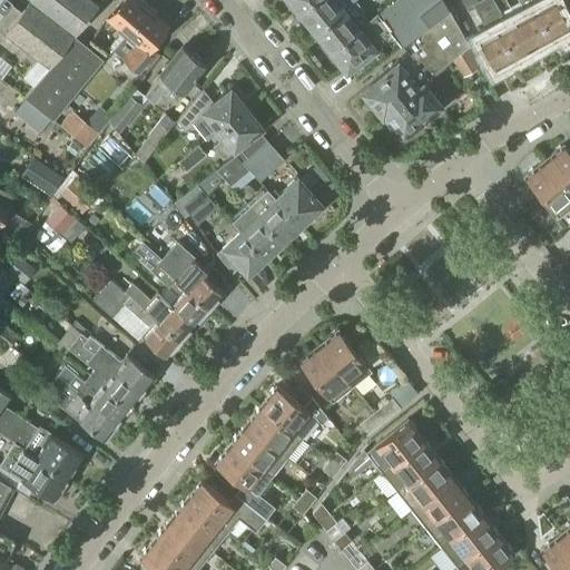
[(0,29),(5,32),(21,11),(7,0),(0,0),(0,13),(2,16),(0,18),(0,29)]
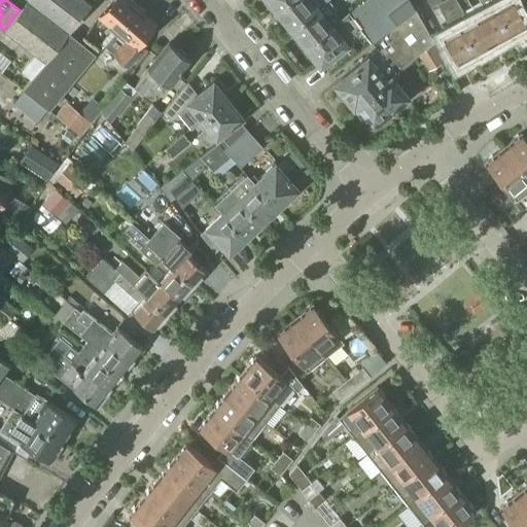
[(26,0),(20,10),(4,30),(45,63),(70,35),(69,33),(92,4),(90,3),(85,0),(26,0)]
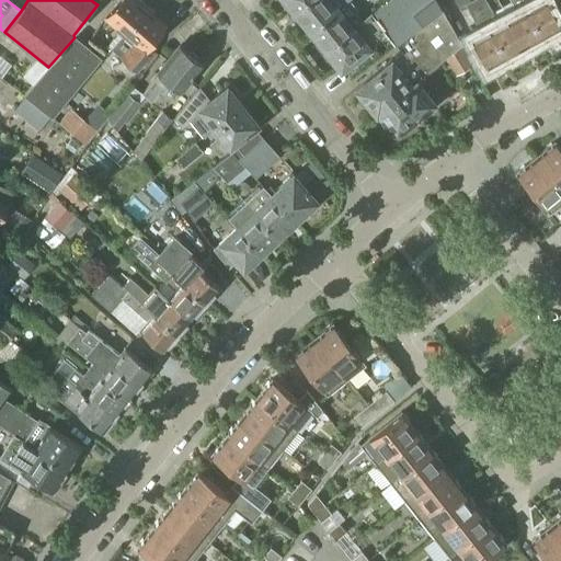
[(115,44),(145,8),(135,0),(118,0),(103,19),(122,34),(110,48),(110,49),(115,44)]
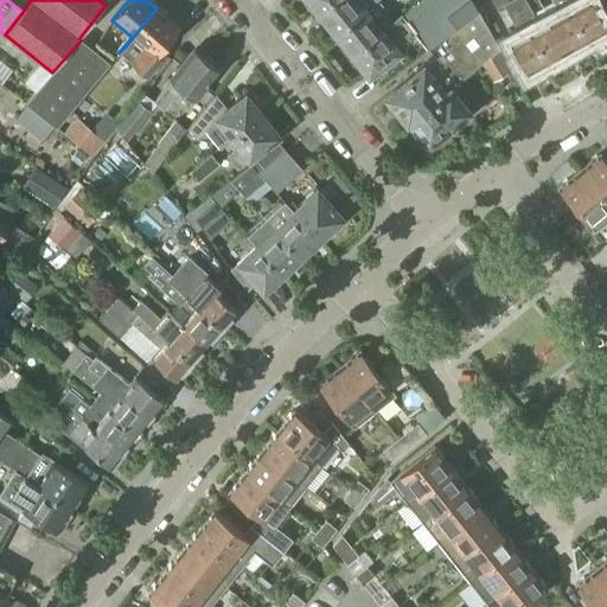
[(306,0),(317,12),(332,0),(306,0)]
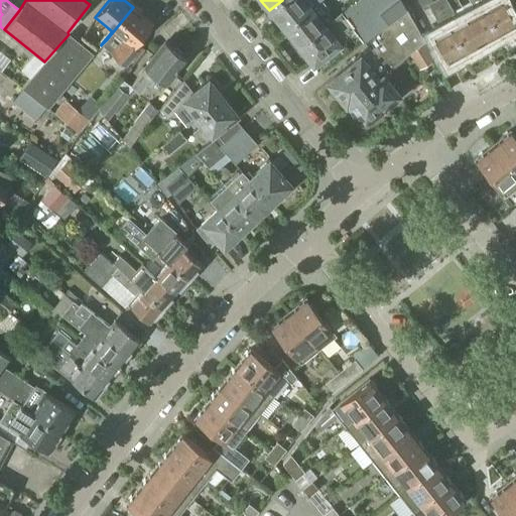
[(283,28),(310,8),(304,0),(282,0),(269,10),(283,28)]
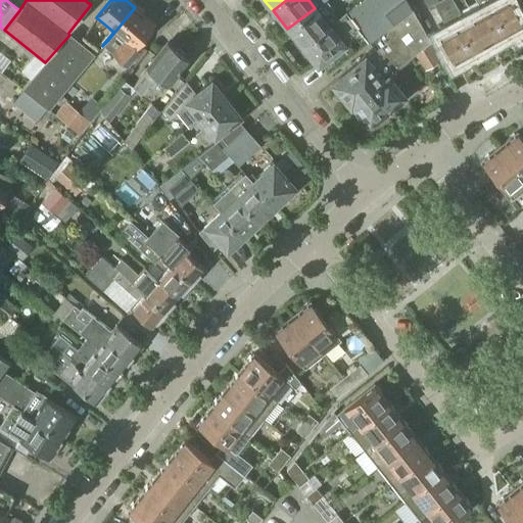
[(369,41),(412,8),(408,0),(362,0),(337,18),(301,47),(318,66),(333,54),(344,45),(352,34),(347,27),(353,21),(369,41)]
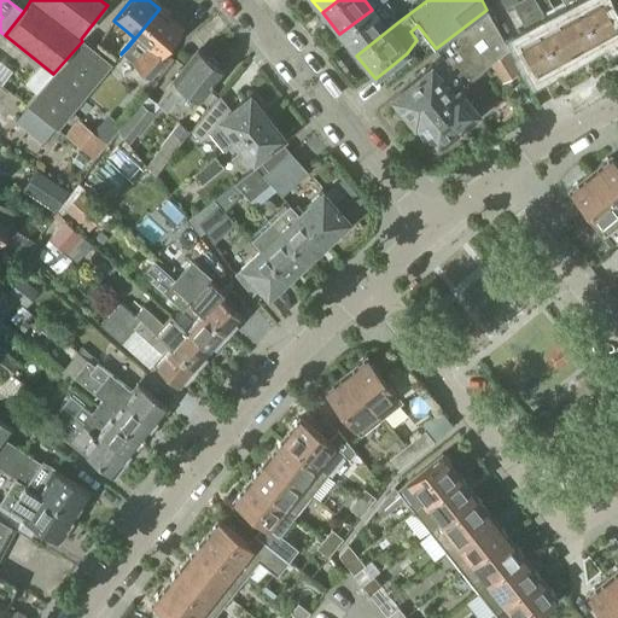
[(557,63),(529,12),(523,0),(519,0),(518,1),(512,5),(520,21),(509,27),(519,45),(520,45),(537,74),(557,63)]
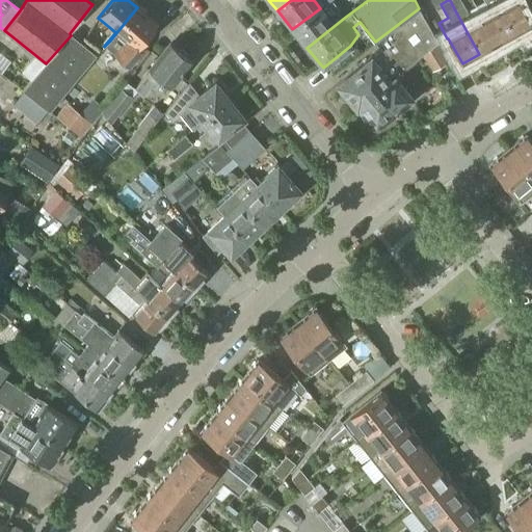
[(463,5),(459,0),(450,0),(455,10),(479,54),(497,45),(477,7),(469,11),(466,5),(463,5)]
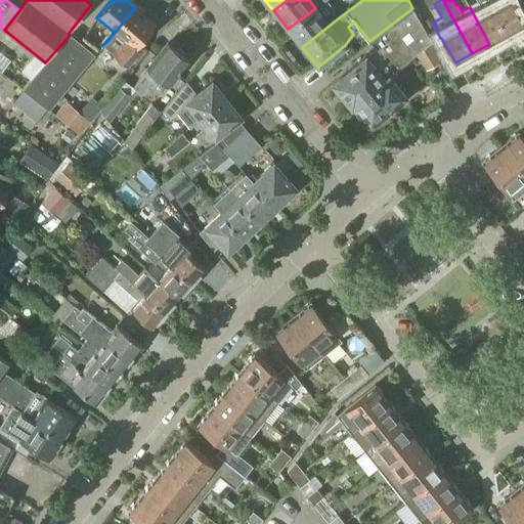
[(507,34),(487,0),(477,0),(478,2),(470,7),(489,44),(507,34)]
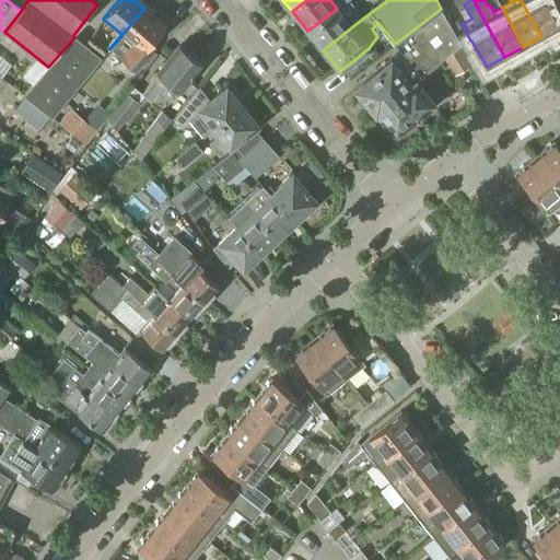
[(521,0),(541,36),(559,26),(545,0),(521,0)]
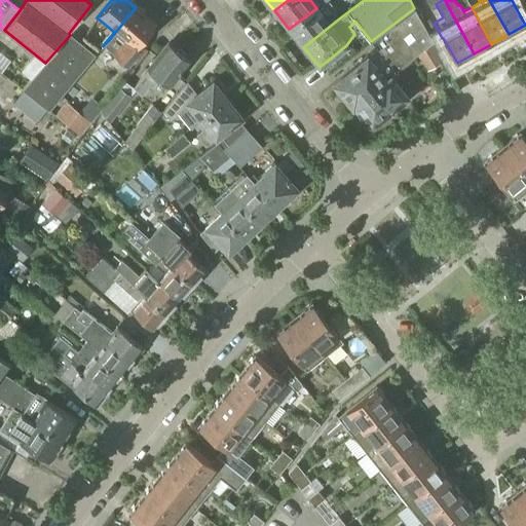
[(303,47),(339,19),(334,11),(335,9),(329,2),(325,3),(324,3),(317,8),(316,8),(289,29),(303,47)]
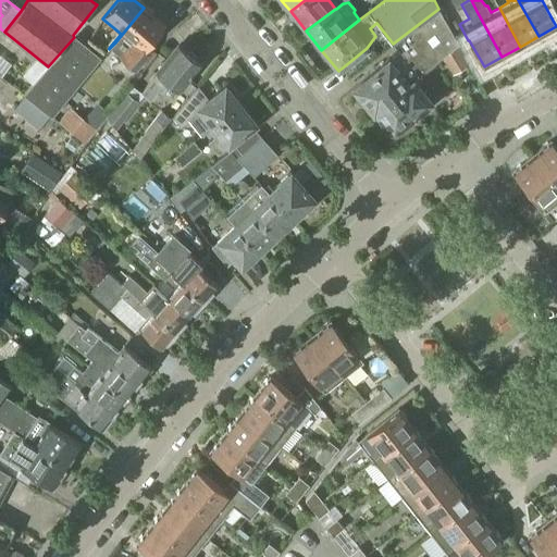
[(114,44),(109,49),(136,72),(153,51),(146,45),(163,25),(144,8),(114,44)]
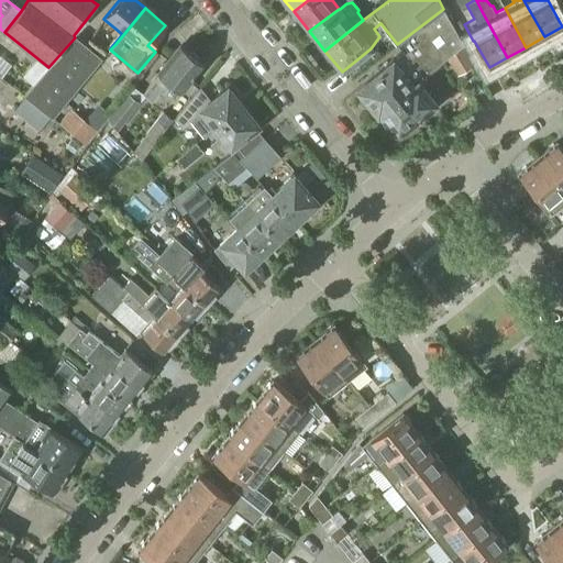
[(443,9),(397,44),(405,52),(357,90),(377,116),(379,114),(415,86),(414,86),(419,81),(446,59),(462,46),(464,45),(443,9)]
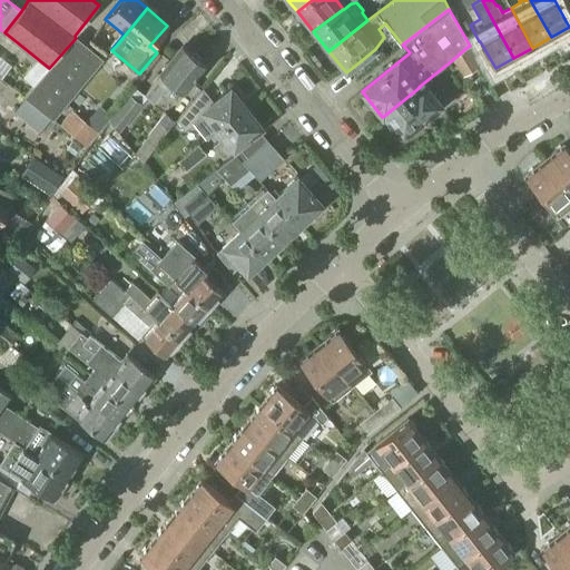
[(76,38),(49,68),(23,96),(25,97),(51,119),(52,119),(102,59),(76,38)]
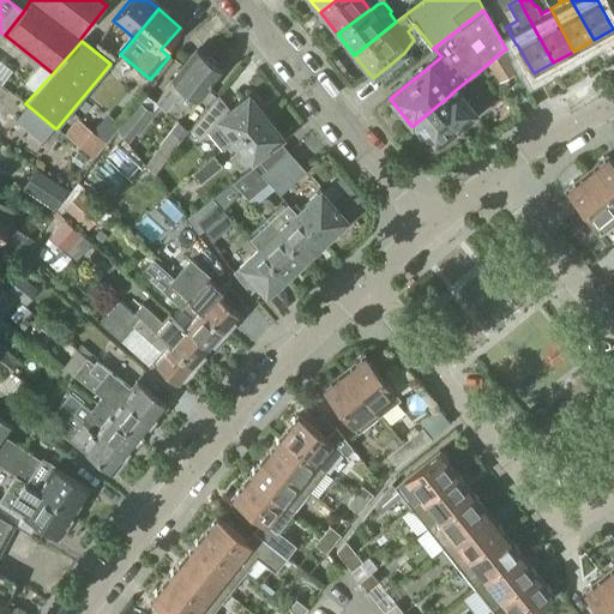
[(198,100),(222,70),(198,50),(156,102),(167,109),(176,98),(179,101),(187,91),(198,100)]
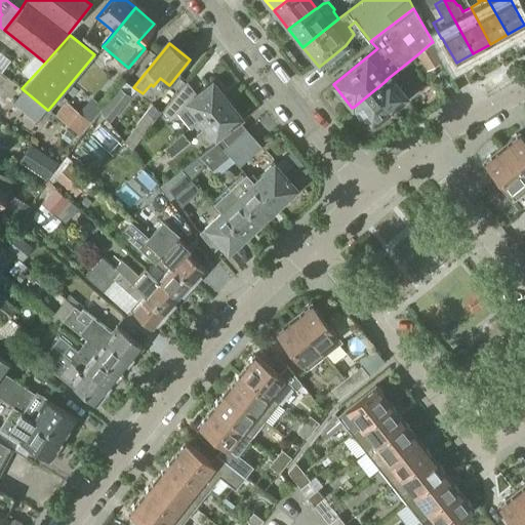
[(431,43),(416,55),(427,71),(442,62),(431,43)]
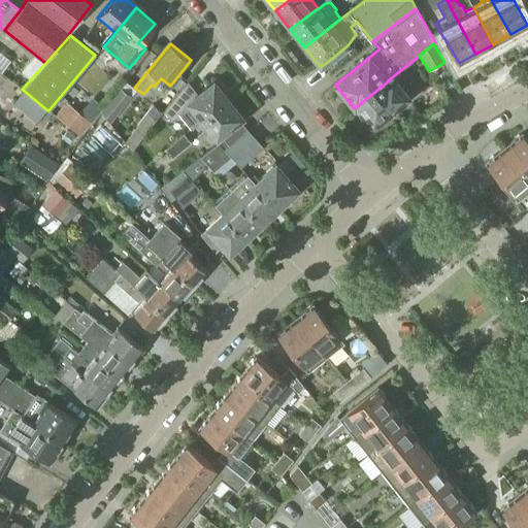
[(389,80),(356,107),(372,128),(409,98),(393,76),(388,80),(389,80)]
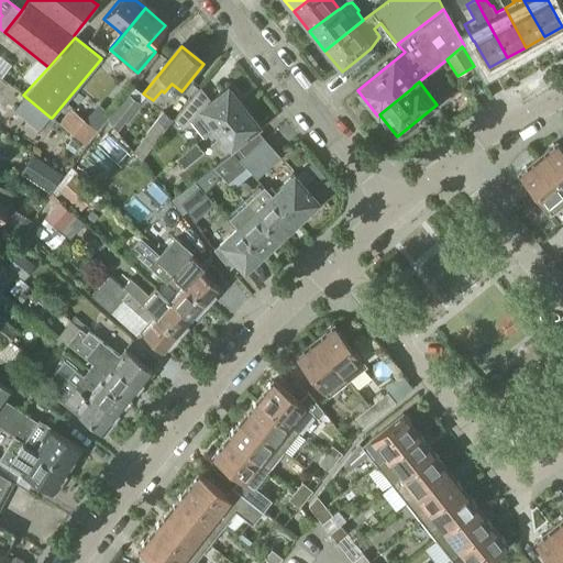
[(244,107),(229,87),(211,101),(200,88),(174,119),(181,128),(190,121),(203,138),(216,129),(216,130),(244,107)]
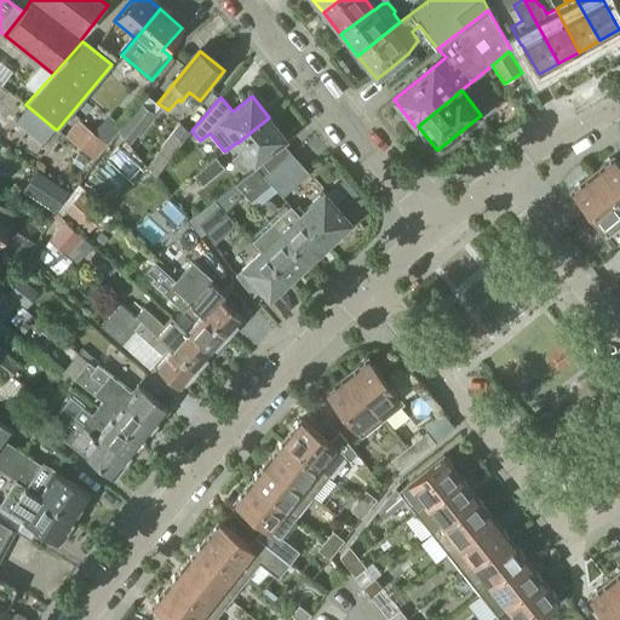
[(128,145),(154,114),(139,102),(118,128),(128,145)]
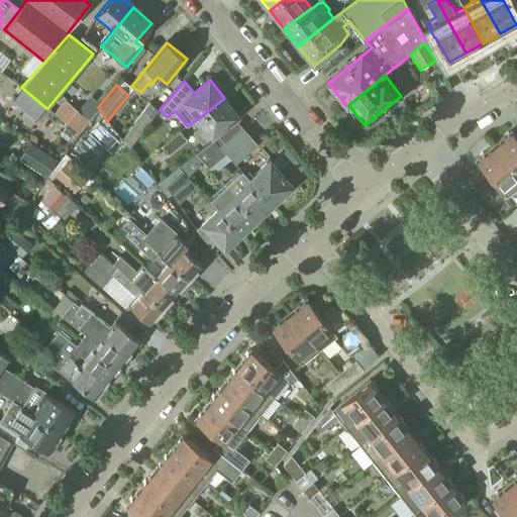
[(36,121),(46,108),(22,88),(11,102),(36,121)]
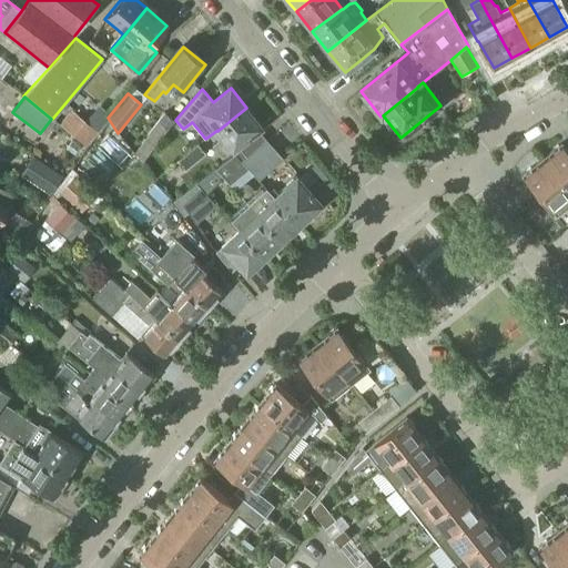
[(246,108),(217,131),(223,138),(213,146),(223,159),(262,127),(246,108)]
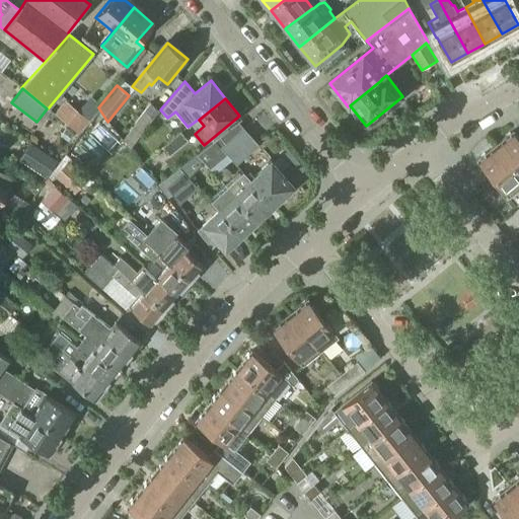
[(54,114),(78,134),(89,121),(65,100),(54,114)]
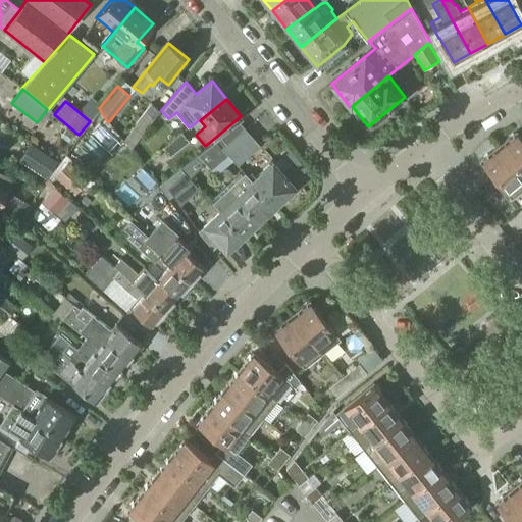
[(131,150),(160,111),(150,104),(135,123),(136,124),(123,141),(131,150)]
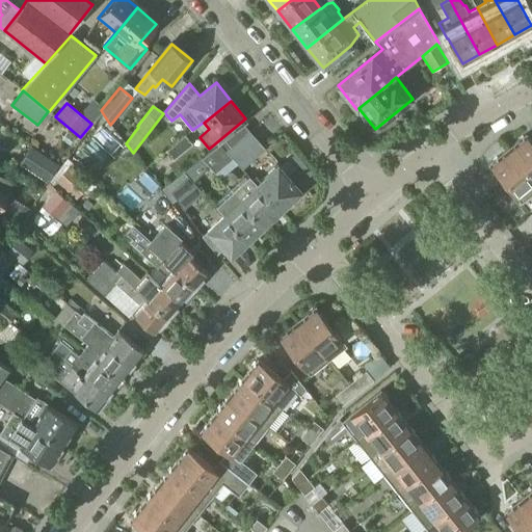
[(242,167),(263,149),(249,133),(232,149),(228,152),(234,158),(242,167)]
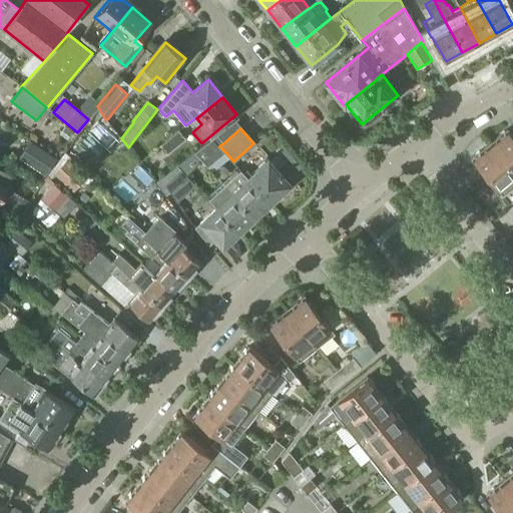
[(178,130),(160,145),(167,154),(185,139),(178,130)]
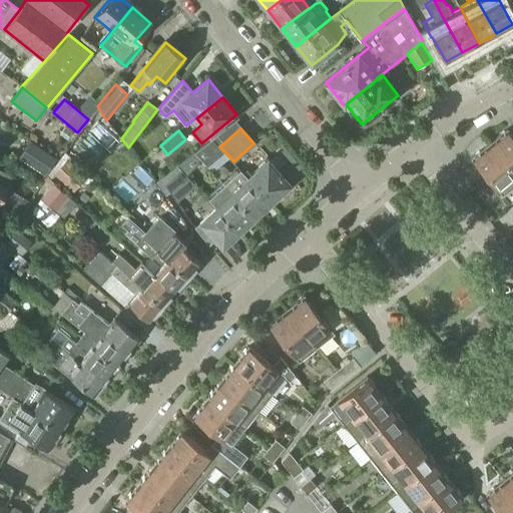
[(512,136),(508,130),(490,144),(512,172),(512,136)]
